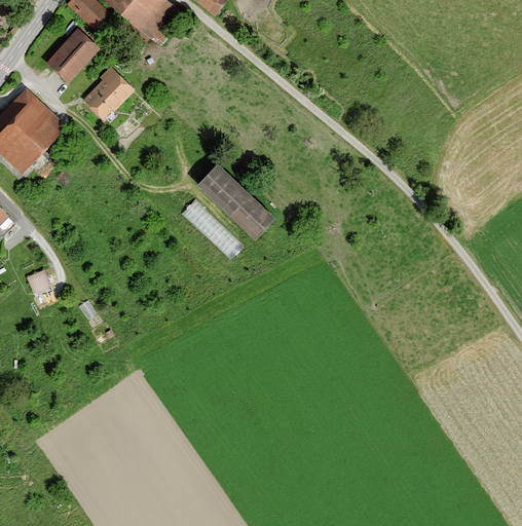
[(96,0),(69,0),(67,3),(98,30),(112,14),(96,0)]
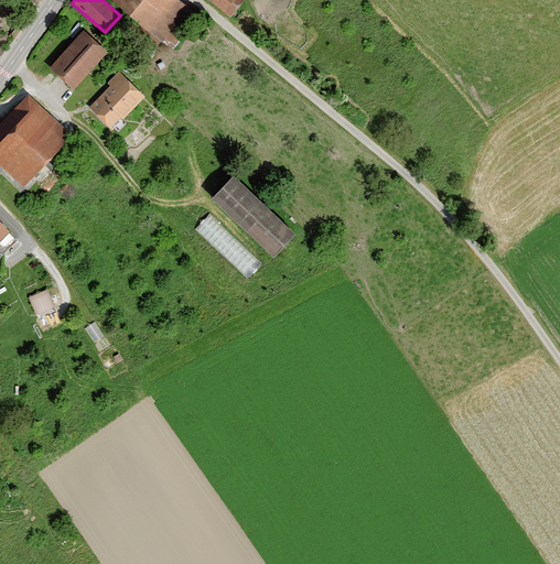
[(189,7),(180,0),(109,0),(160,42),(189,7)]
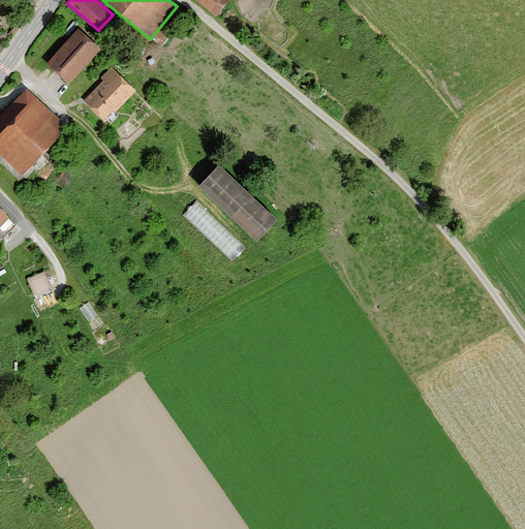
[(230,0),(196,0),(218,17),(230,0)]
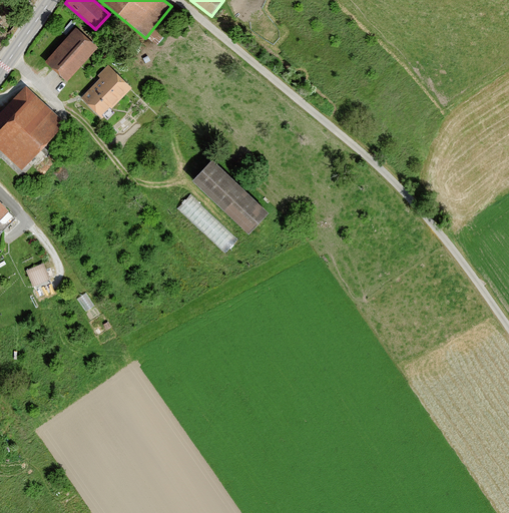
[(98,48),(75,26),(45,59),(68,80),(98,48)]
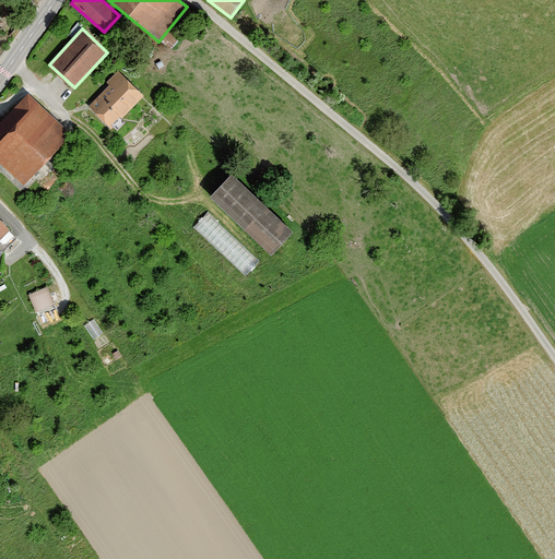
[(144,96),(119,72),(86,104),(111,129),(144,96)]
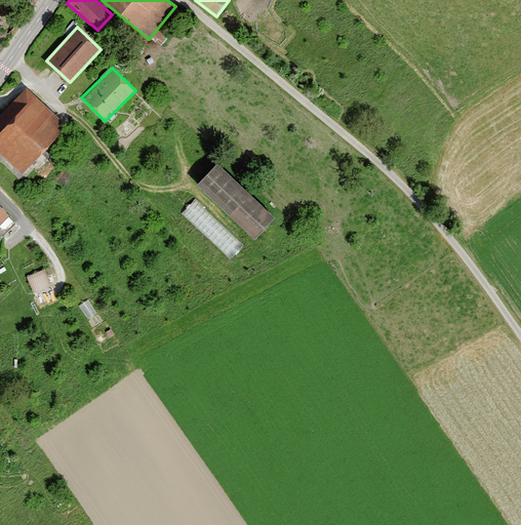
[(59,117),(26,86),(0,115),(0,153),(15,166),(59,117)]
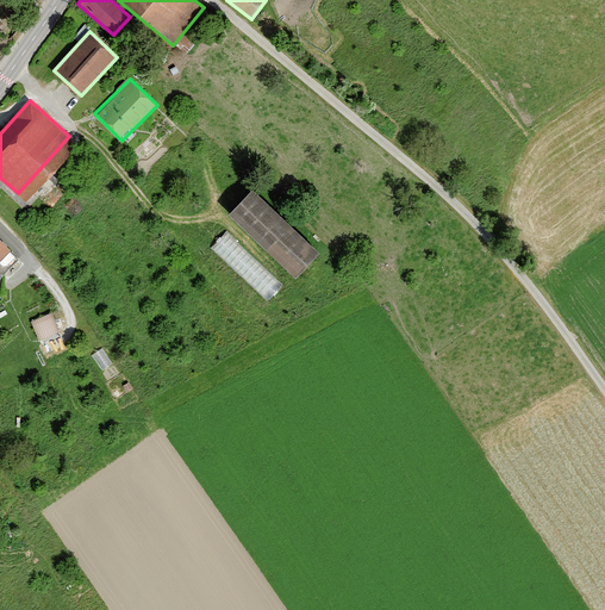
[(324,251),(254,190),(231,215),(301,277),(324,251)]
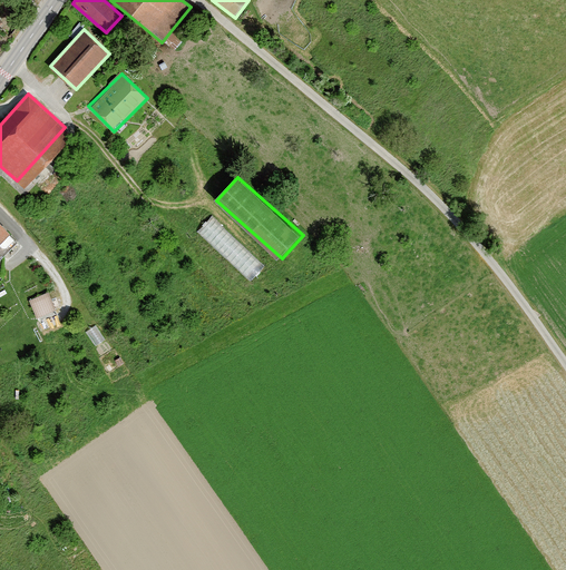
[(208,213),(194,227),(246,278),(261,264),(208,213)]
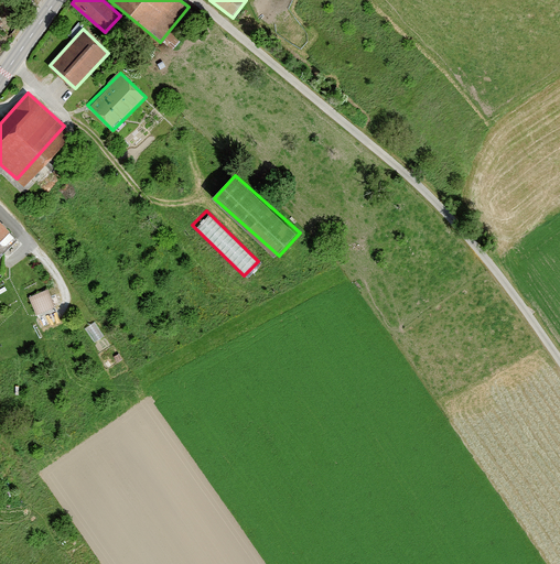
[(0,250),(13,238),(0,224),(0,250)]
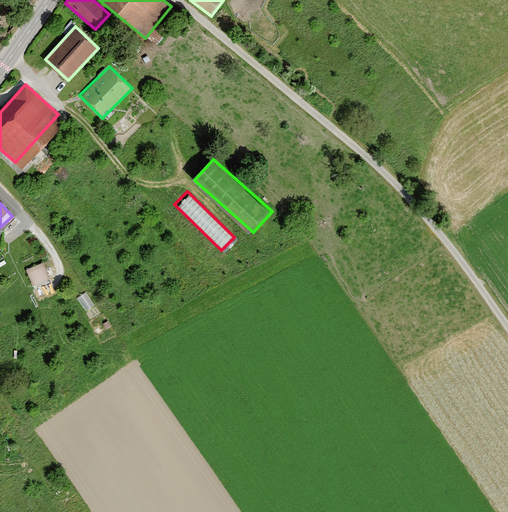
[(30,283),(47,276),(40,259),(23,266),(30,283)]
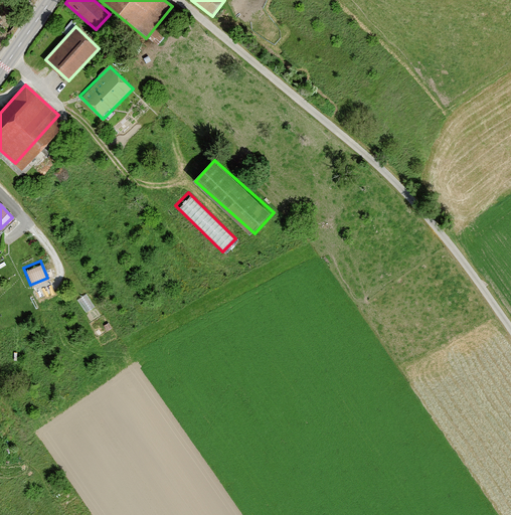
All buildings are outlined.
